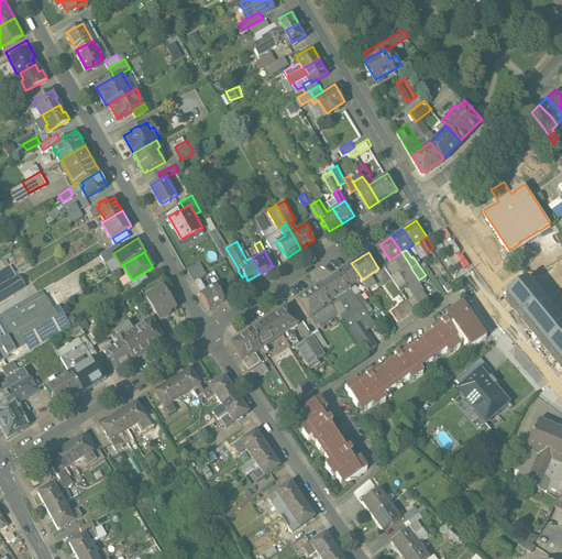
[(411,267),(401,252),(397,255),(403,264),(401,264),(406,272),(411,269),(411,267)]
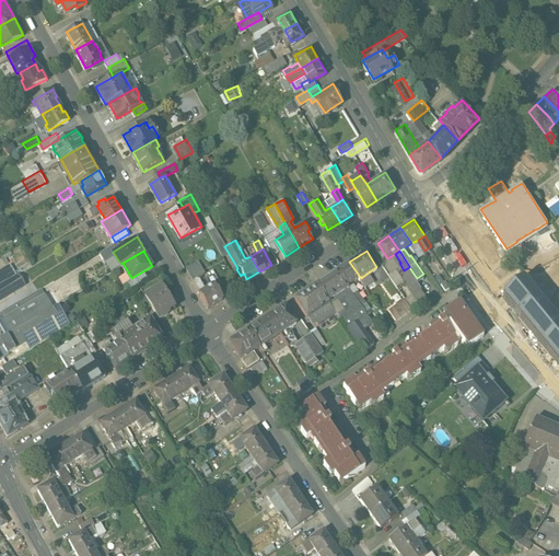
[(189,271),(202,265),(199,258),(186,265),(189,271)]
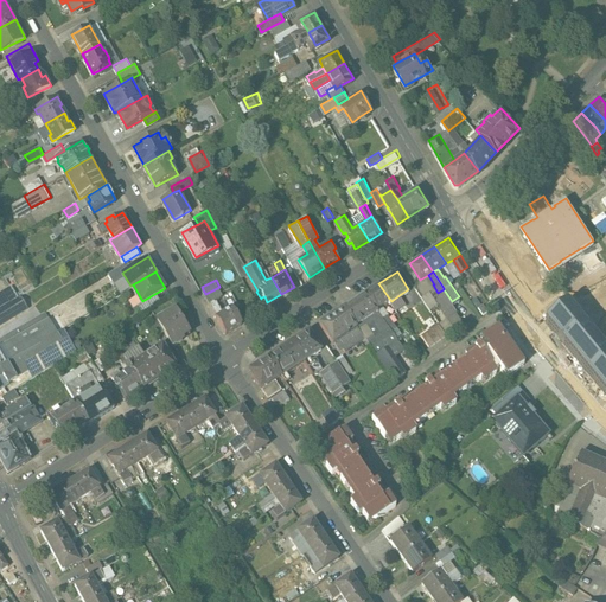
[(378,283),(367,290),(378,307),(390,300),(378,283)]
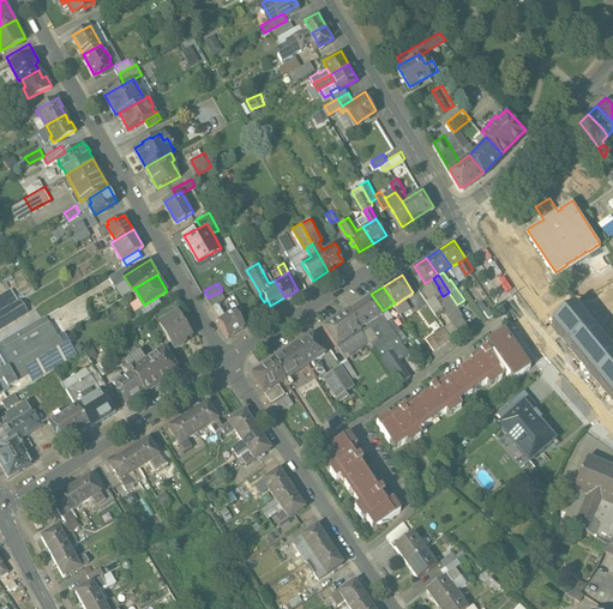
[(222,290),(208,297),(218,319),(226,315),(218,301),(226,297),(222,290)]
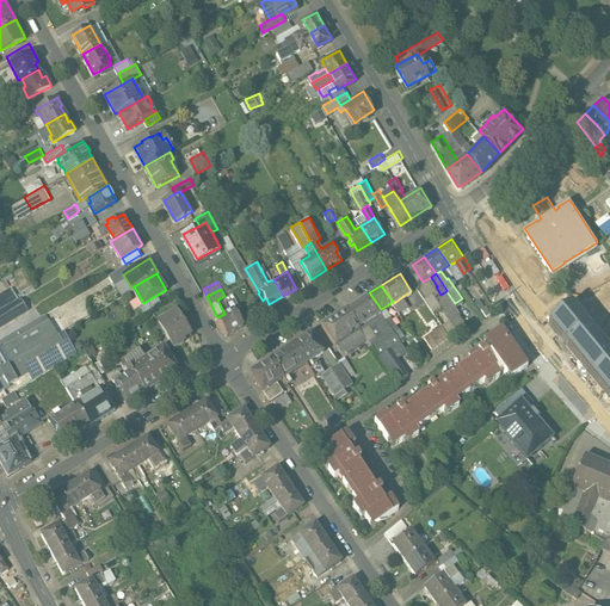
[(417,300),(411,291),(404,296),(410,304),(417,300)]
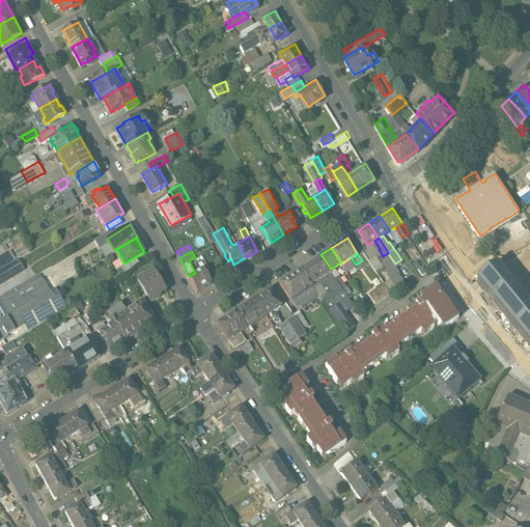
[(321,254),(302,267),(312,282),(327,273),(331,270),(331,269),(321,254)]
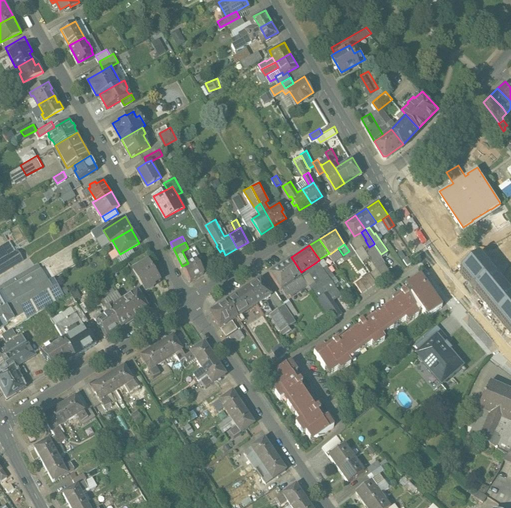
[(18,247),(8,253),(14,263),(24,257),(18,247)]
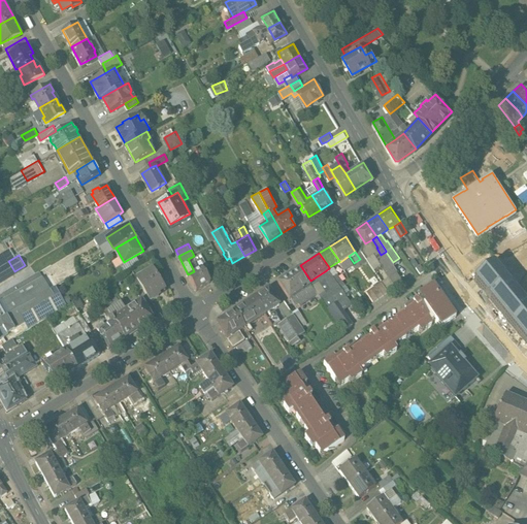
[(494,260),(474,276),(526,339),(526,300),(494,260)]
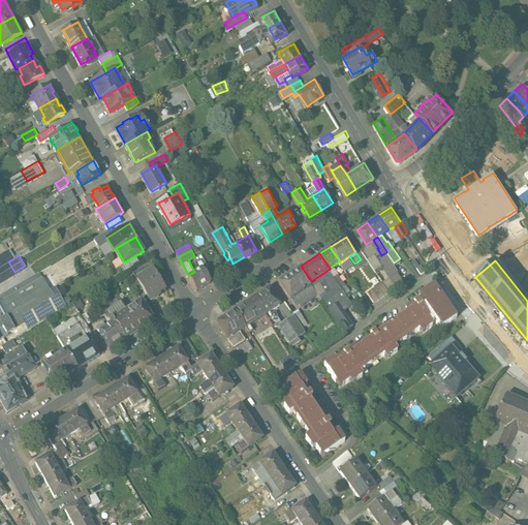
[(8,261),(0,267),(0,280),(14,272),(8,261)]
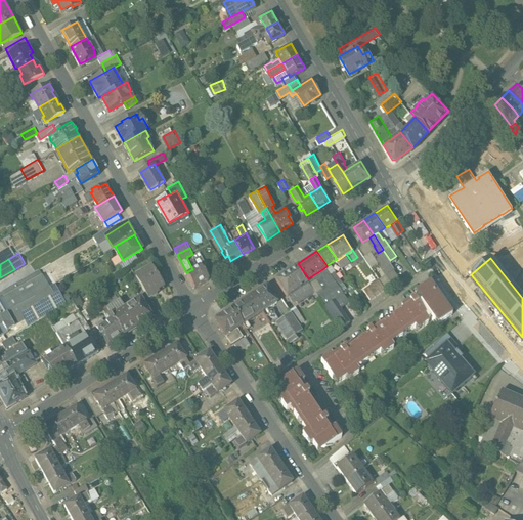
[(418,260),(413,263),(418,269),(422,266),(418,260)]
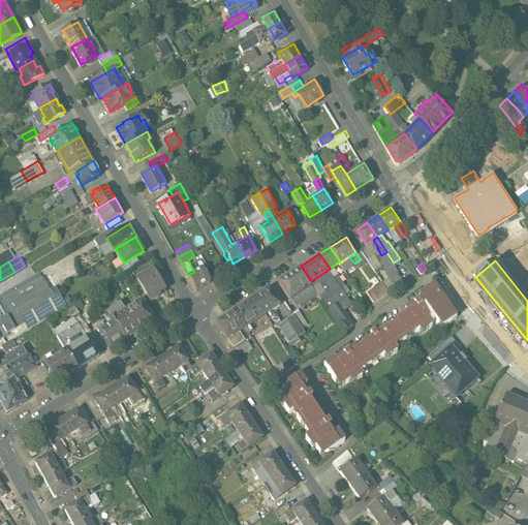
[(301,266),(280,280),(290,297),(291,297),(296,303),(300,301),(302,303),(318,292),(311,282),(311,281),(301,266)]
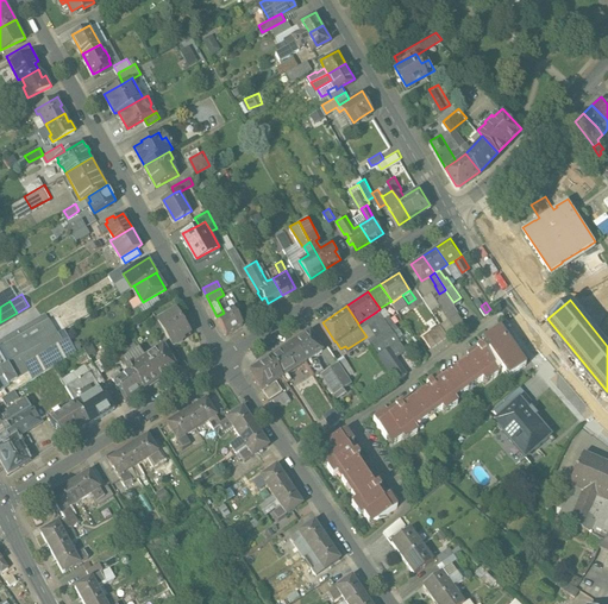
[(177,307),(170,310),(173,314),(161,321),(175,344),(185,337),(183,334),(192,329),(177,307)]
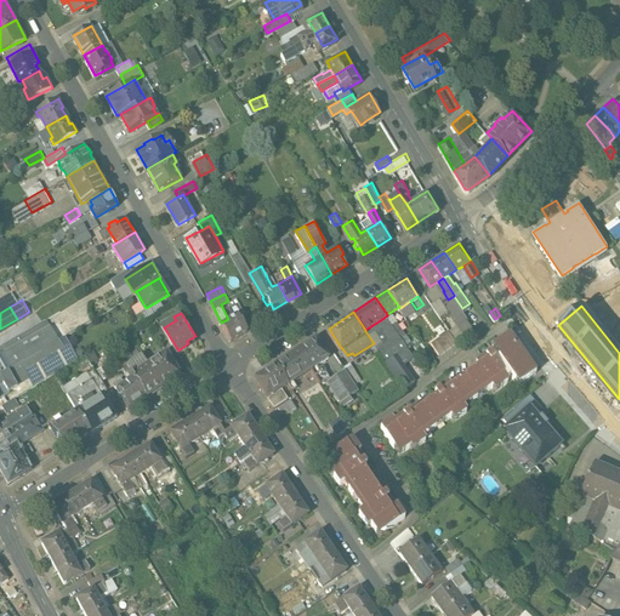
[(228,319),(221,323),(232,340),(248,329),(238,313),(228,319)]
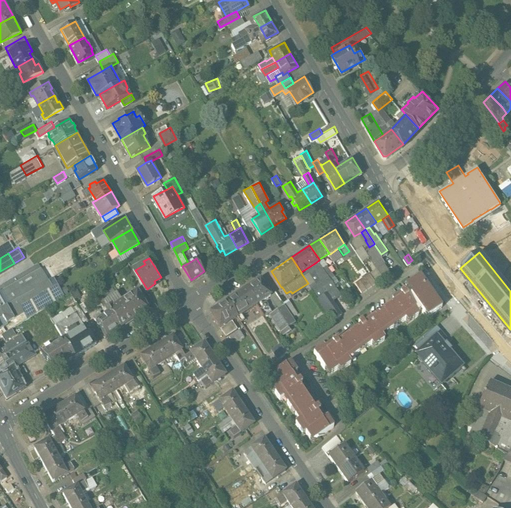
[(327,292),(336,285),(319,260),(315,263),(315,271),(312,273),(317,281),(311,286),(333,319),(342,313),(327,292)]
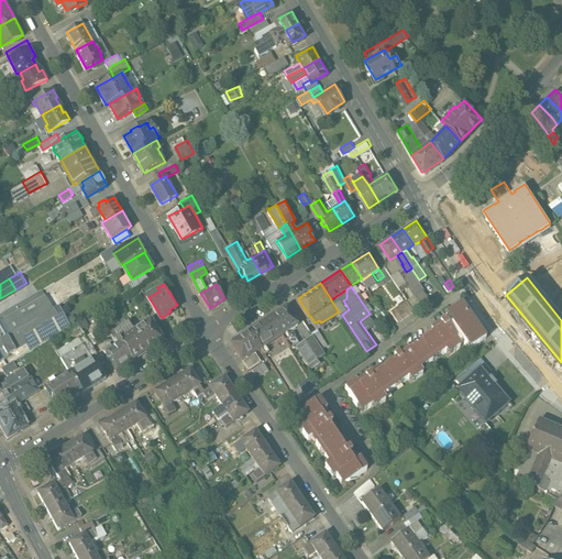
[(6,309),(0,313),(0,338),(8,333),(52,307),(42,288),(6,309)]
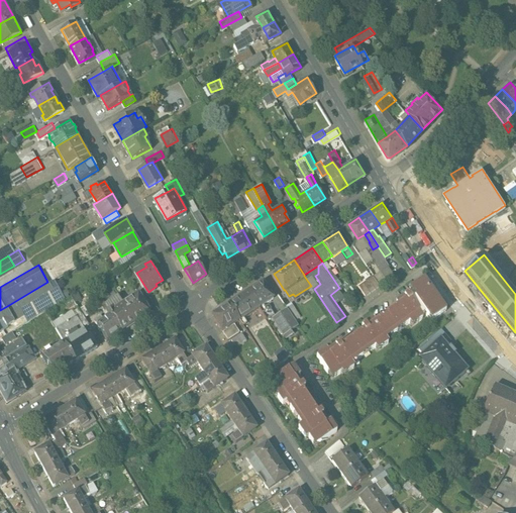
[(374,273),(359,284),(366,293),(381,283),(374,273)]
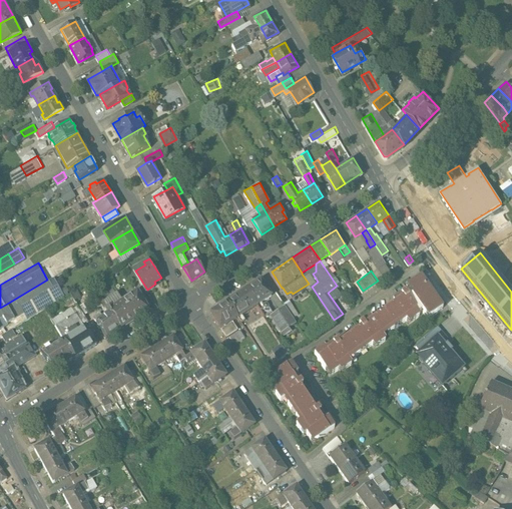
[(422,274),(407,285),(411,290),(407,292),(406,290),(402,293),(402,294),(394,299),(395,301),(384,309),(395,325),(407,317),(407,318),(413,314),(415,317),(420,313),(419,311),(423,308),(429,316),(444,305),(422,274)]
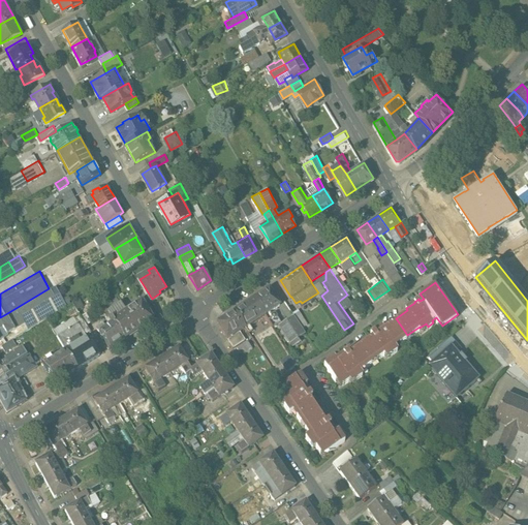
[(281,303),(270,286),(254,297),(265,313),(270,310),(281,303)]
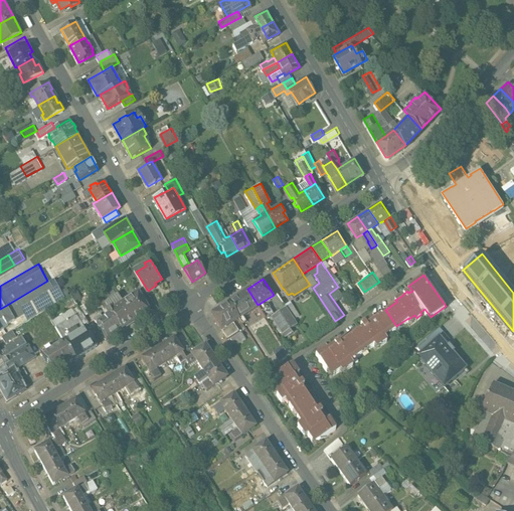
[(247,289),(228,301),(239,317),(242,321),(246,319),(243,314),(258,305),(247,289)]
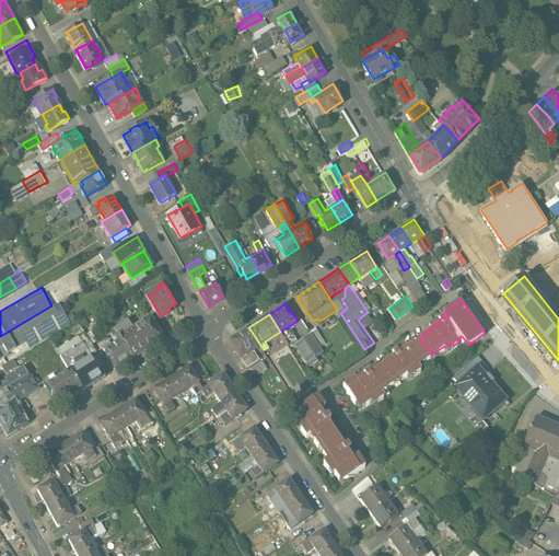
[(135,327),(146,347),(163,336),(151,316),(135,327)]
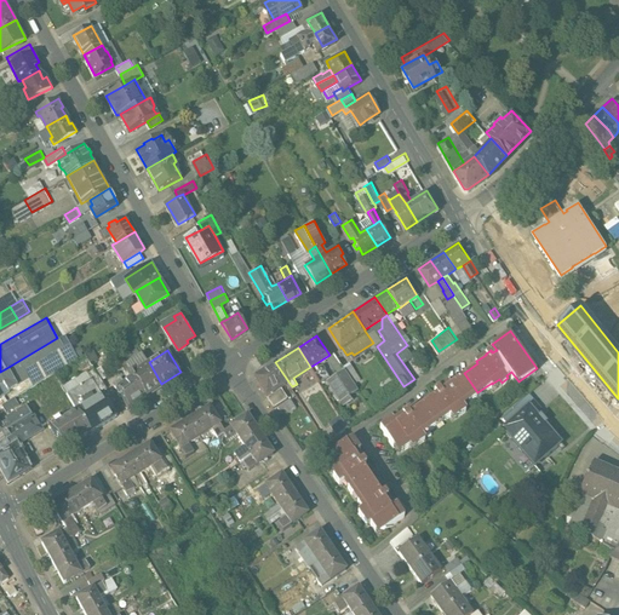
[(149,362),(143,354),(129,363),(132,369),(135,374),(147,394),(161,384),(149,362)]
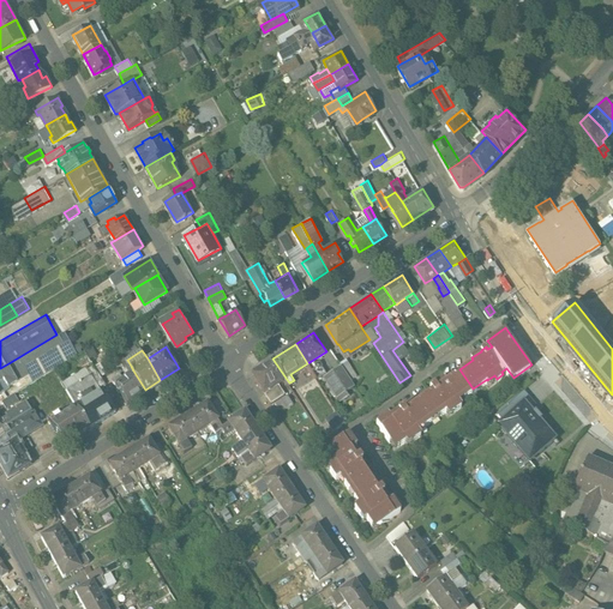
[(122,354),(113,360),(116,366),(127,360),(122,354)]
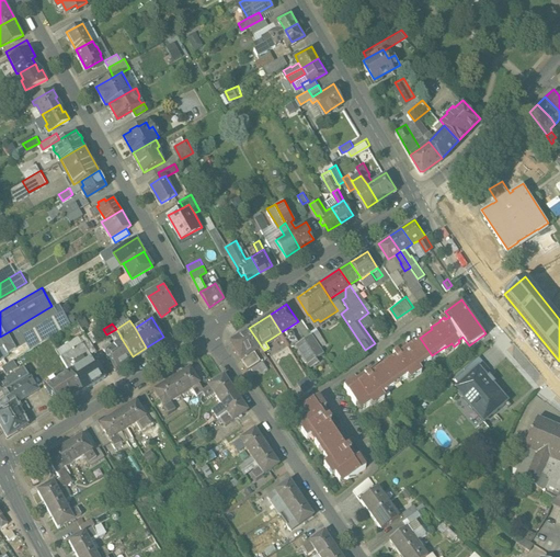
[(327,341),(317,326),(311,329),(312,331),(321,344),(327,341)]
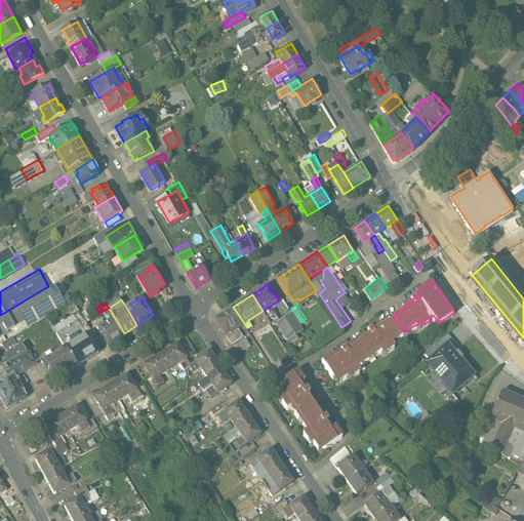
[(244,323),(233,307),(218,316),(217,321),(227,334),(244,323)]
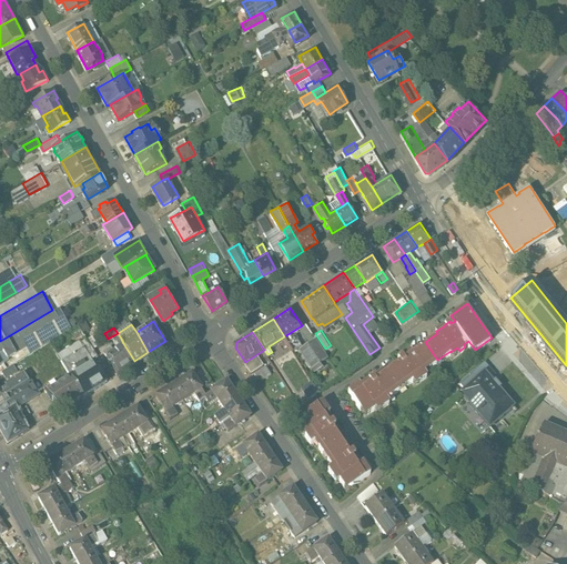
[(294,340),(290,333),(284,336),(293,349),(302,343),(297,338),(294,340)]
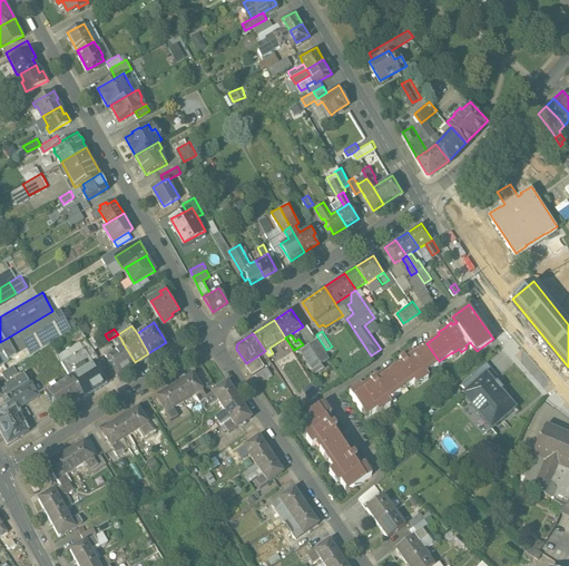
[(317,337),(301,348),(313,367),(330,357),(326,350),(317,337)]
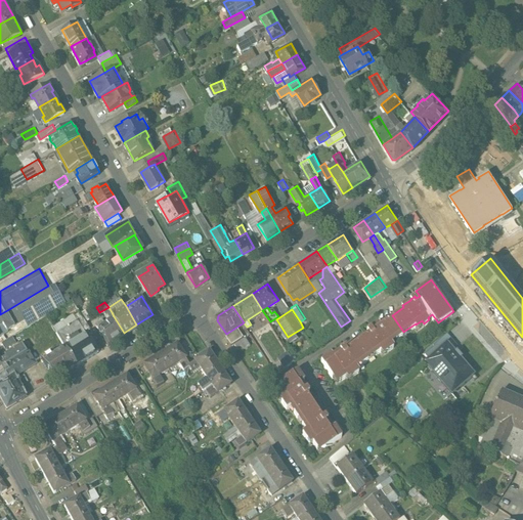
[(0,322),(3,321),(7,329),(8,328),(15,323),(7,310),(0,314),(0,322)]
